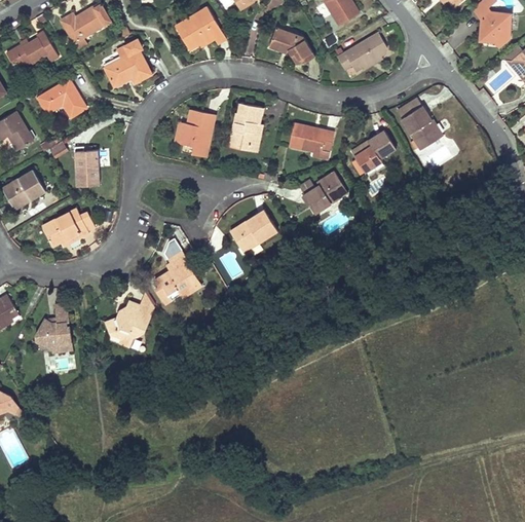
[(322,0),(338,26),(360,13),(351,0),(322,0)]
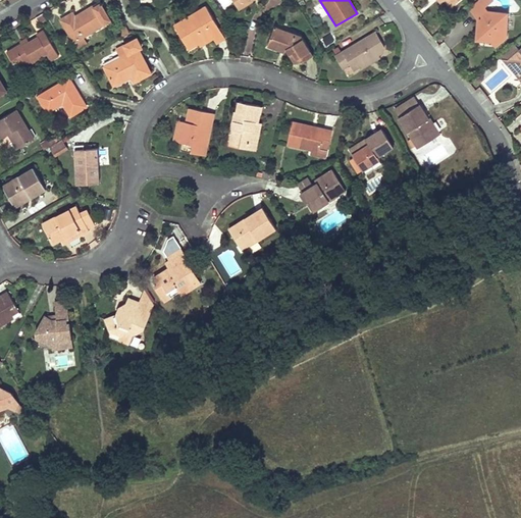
[(439,0),(443,3),(449,10),(461,0),(439,0)]
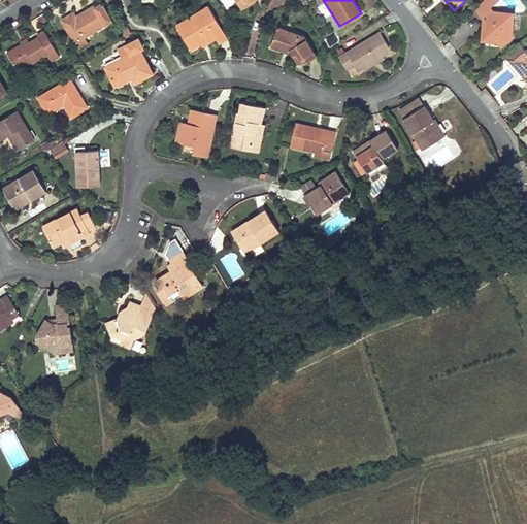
[(60,21),(73,43),(110,21),(99,3),(74,18),(71,13),(60,21)]
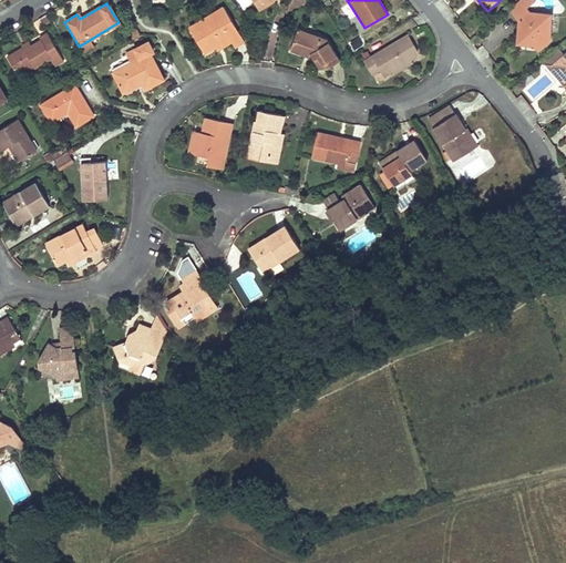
[(514,47),(522,47),(530,48),(536,41),(542,49),(548,43),(549,17),(526,14),(516,3),(505,13),(515,24),(521,30),(515,34),(514,47)]
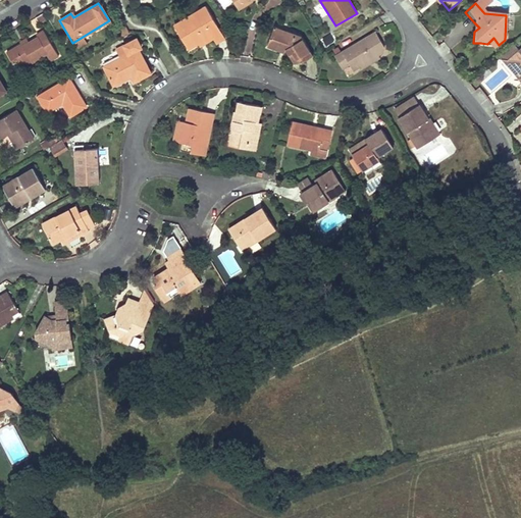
[(172,27),(187,50),(197,44),(199,47),(211,39),(214,45),(223,39),(204,7),(172,27)]
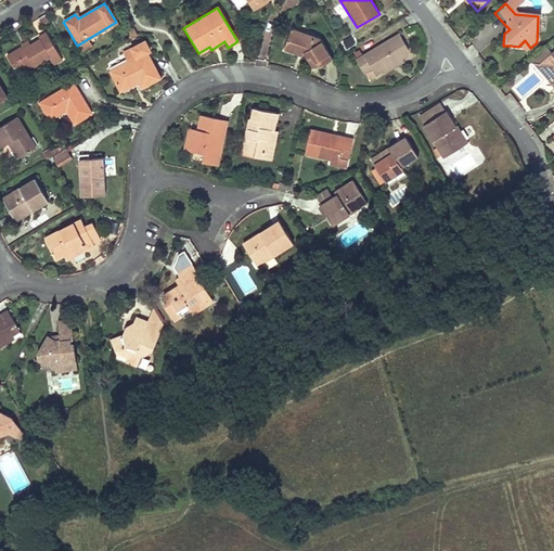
[(322,66),(332,60),(319,39),(291,28),(283,49),(300,56),(303,52),(312,67),(321,63),(322,66)]
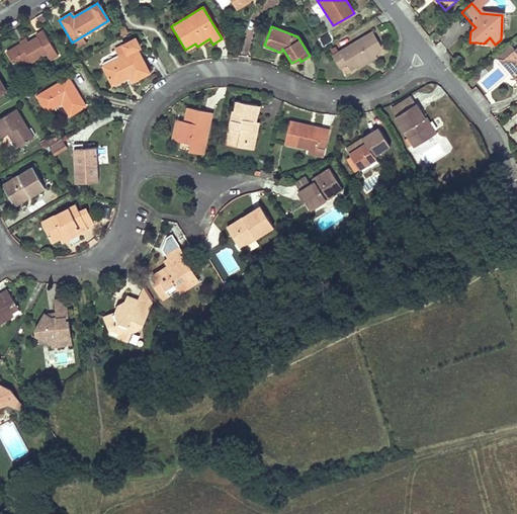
[(5,53),(16,70),(29,62),(30,63),(46,54),(50,61),(57,56),(41,31),(34,35),(35,37),(22,46),(20,44),(5,53)]
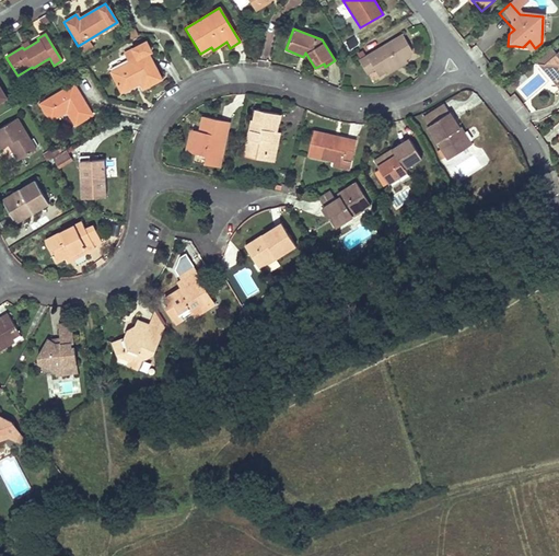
[(402,35),(359,61),(367,74),(374,69),(379,76),(409,57),(410,49),(402,35)]
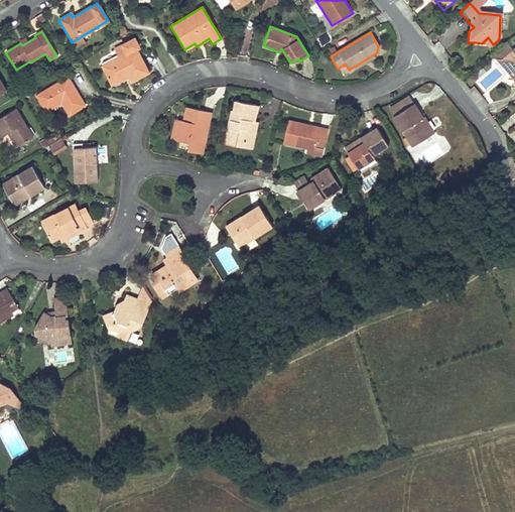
[(482,43),(487,50),(493,44),(488,37),(482,43)]
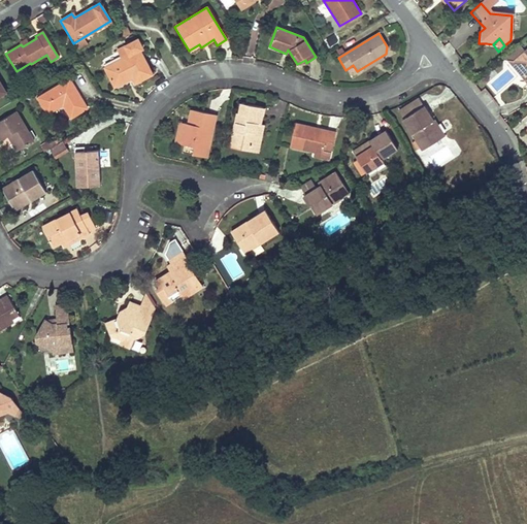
[(104,68),(113,87),(132,77),(135,84),(152,75),(139,50),(141,48),(139,43),(133,42),(117,51),(122,59),(104,68)]
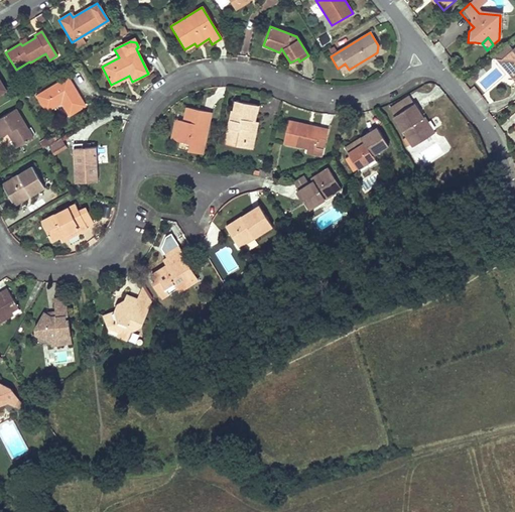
[(514,79),(512,82),(514,86),(514,85),(514,51),(512,54),(507,48),(491,61),(501,62),(514,79)]
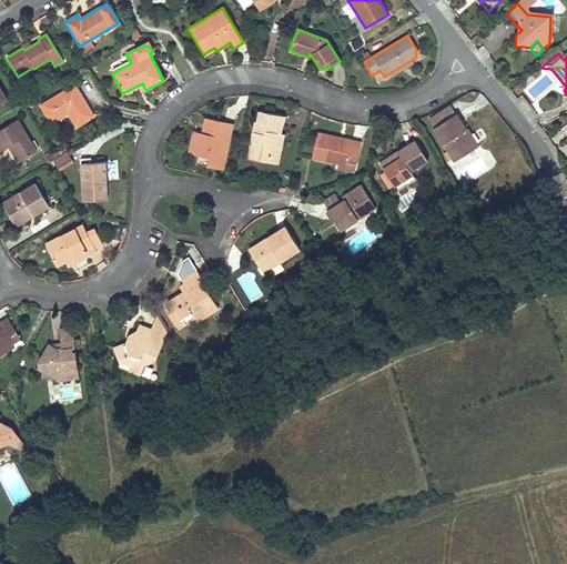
[(39,104),(50,122),(67,113),(74,128),(92,117),(73,86),(39,104)]
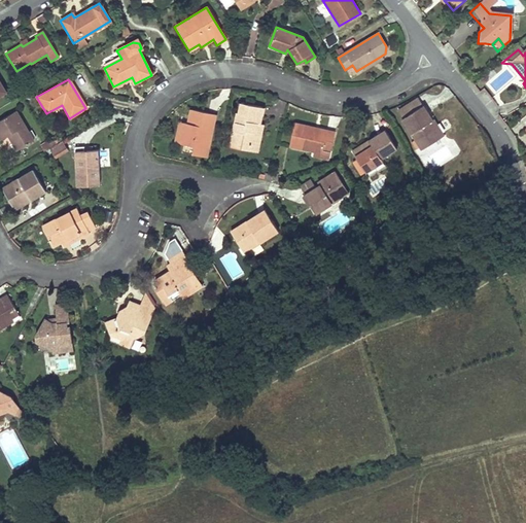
[(236,112),(230,141),(252,146),(256,128),(257,128),(261,108),(240,103),(238,113),(236,112)]
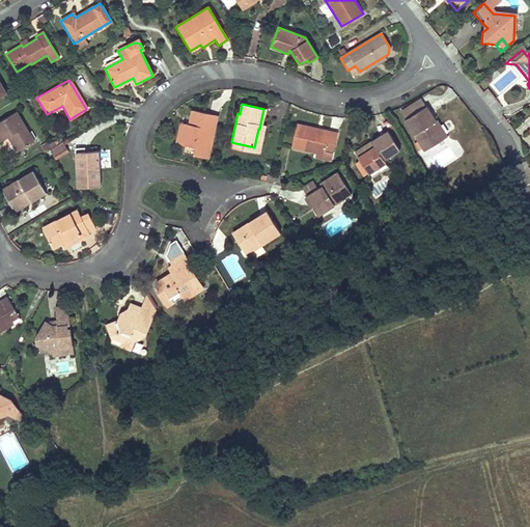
[(403,119),(423,149),(447,134),(438,119),(435,121),(424,106),(403,119)]
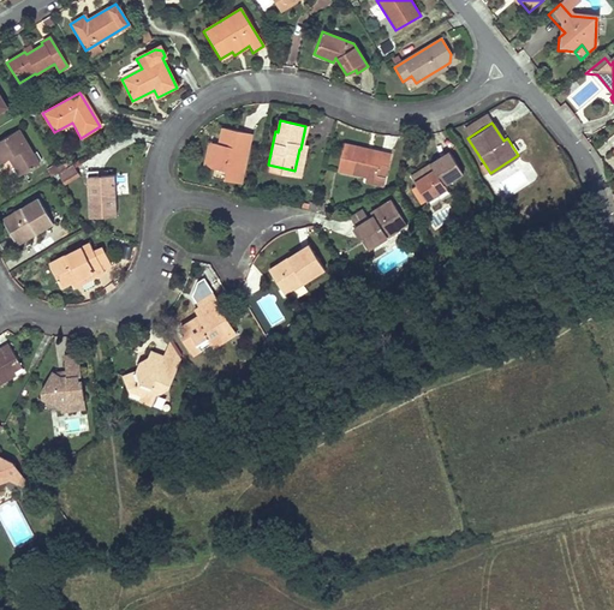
[(213,168),(210,177),(239,183),(250,135),(222,129),(219,144),(210,143),(208,156),(212,156),(209,167),(213,168)]
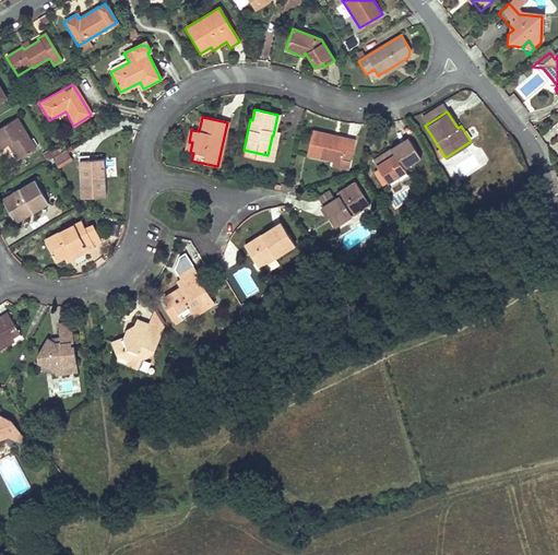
[(7,144),(15,161),(34,150),(16,118),(0,127),(0,149),(7,144)]
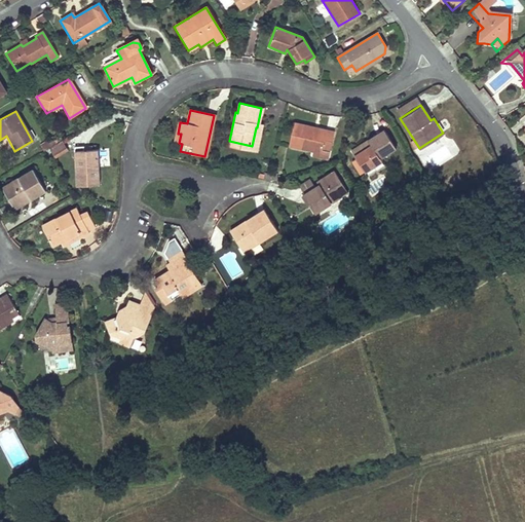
[(293,123),(288,146),(320,153),(319,157),(327,159),(333,132),(325,131),(325,133),(313,131),(313,127),(293,123)]
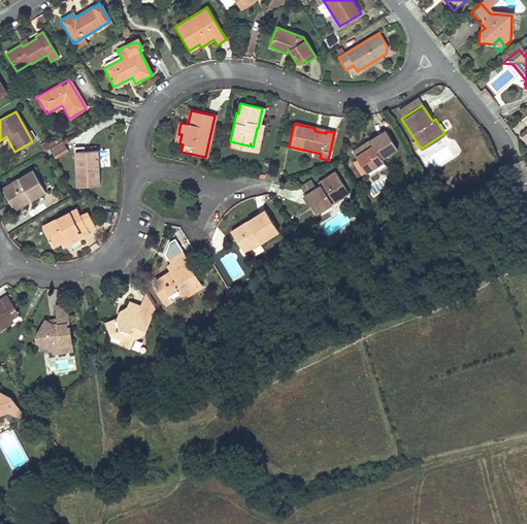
[(385,131),(352,152),(365,172),(383,161),(381,157),(396,148),(385,131)]
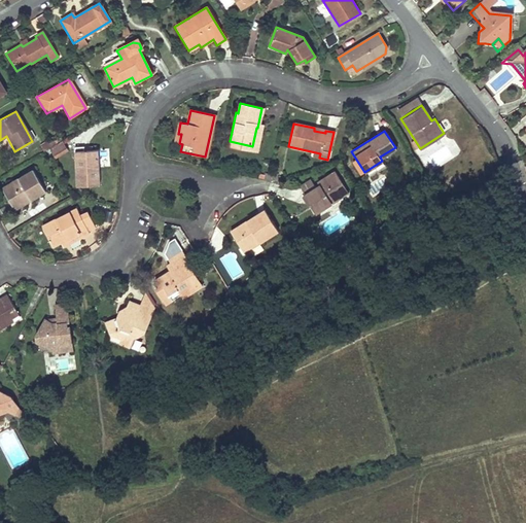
[(68,155),(62,145),(48,152),(55,164),(68,155)]
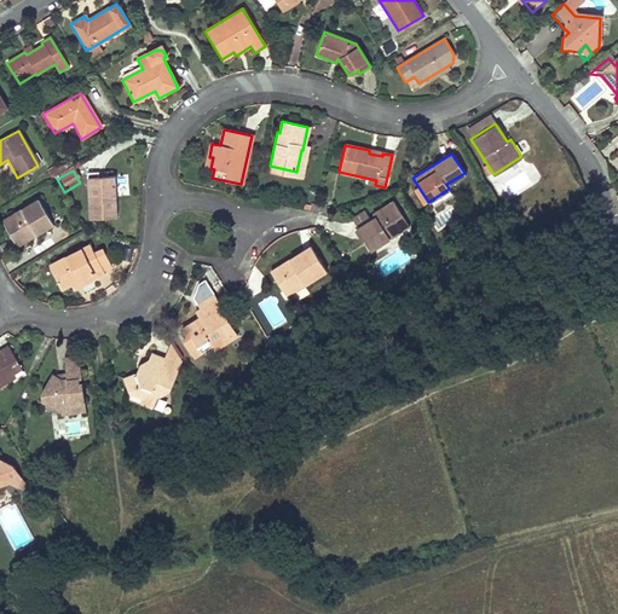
[(86,178),(88,225),(119,224),(116,181),(98,181),(98,178),(86,178)]
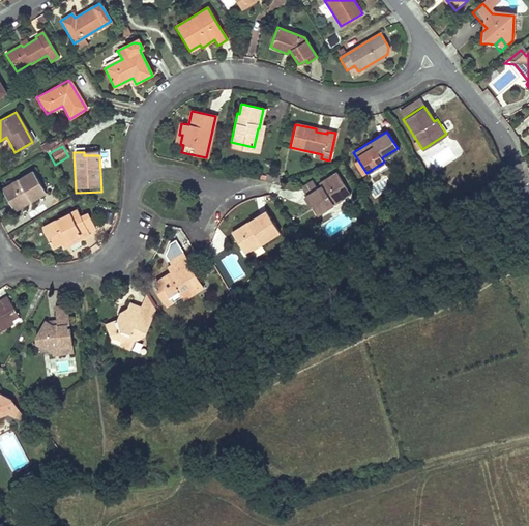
[(0,190),(13,210),(43,193),(31,171),(0,190)]
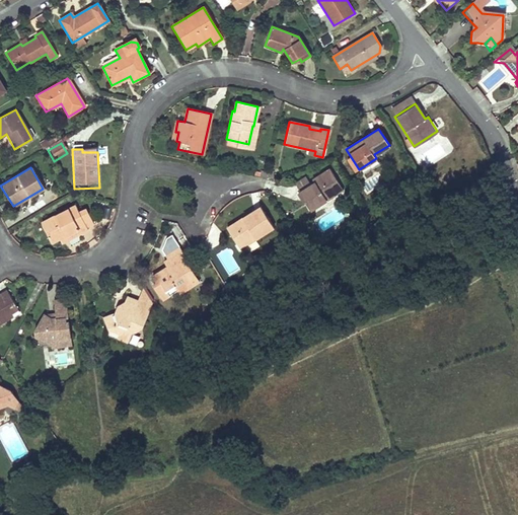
[(298,192),(309,209),(342,189),(329,168),(311,179),(313,182),(309,185),(305,177),(295,184),(300,191),(298,192)]
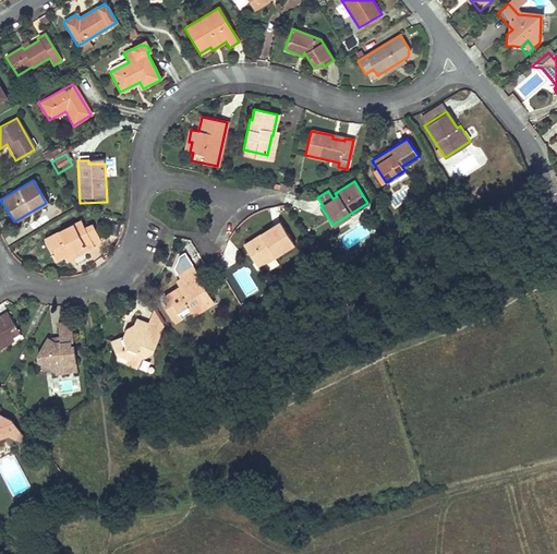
[(43,239),(53,262),(64,256),(67,261),(94,248),(92,244),(99,241),(92,225),(84,229),(80,220),(43,239)]
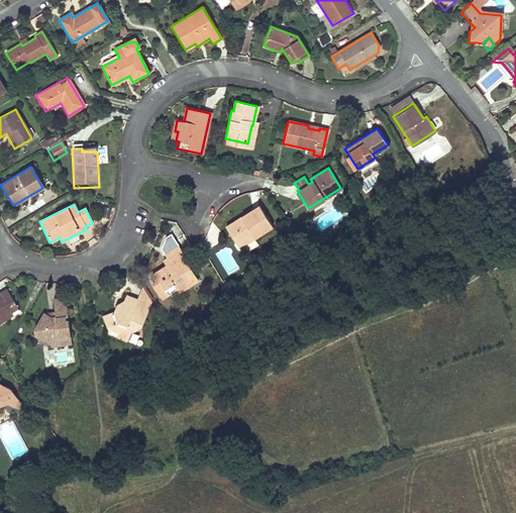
[(225,226),(238,247),(272,226),(260,206),(225,226)]
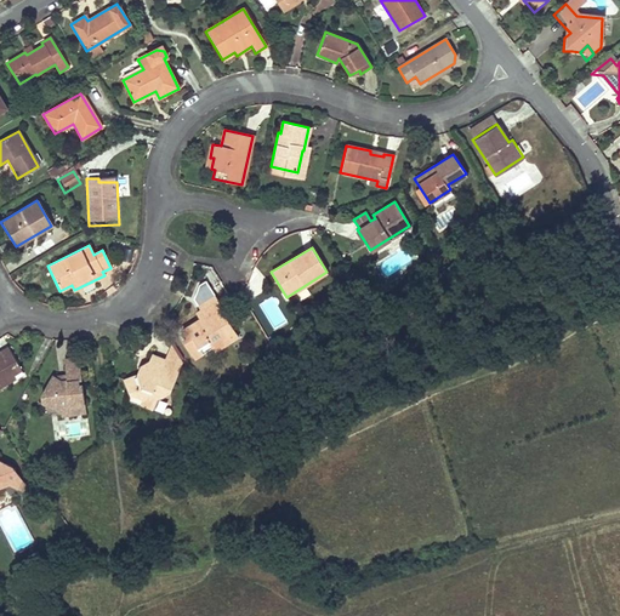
[(183,342),(194,359),(211,348),(214,351),(237,336),(219,308),(221,307),(214,296),(197,306),(200,311),(195,313),(199,319),(183,329),(183,334),(187,338),(183,340),(183,342)]
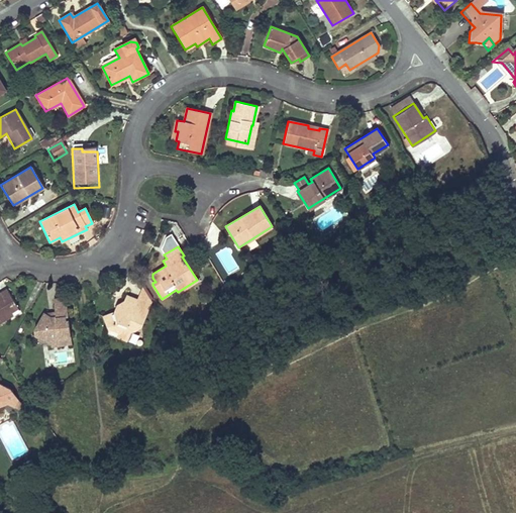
[(105,333),(125,340),(128,332),(137,328),(139,326),(149,299),(142,287),(137,300),(135,303),(139,312),(132,308),(130,312),(116,307),(113,312),(103,316),(108,327),(105,333)]
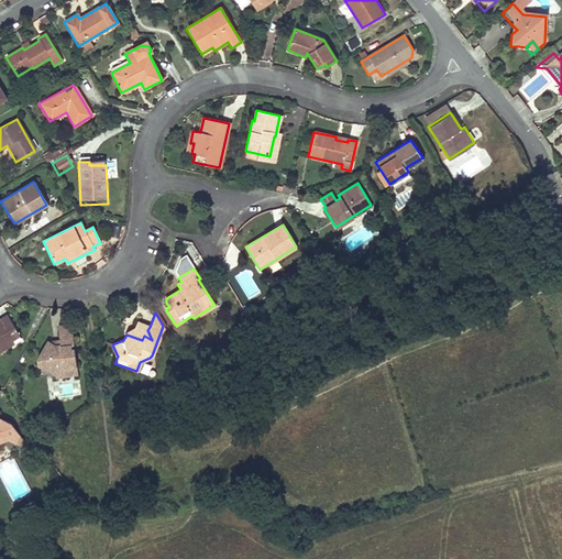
[(7,316),(0,319),(0,350),(14,342),(12,339),(18,335),(7,316)]
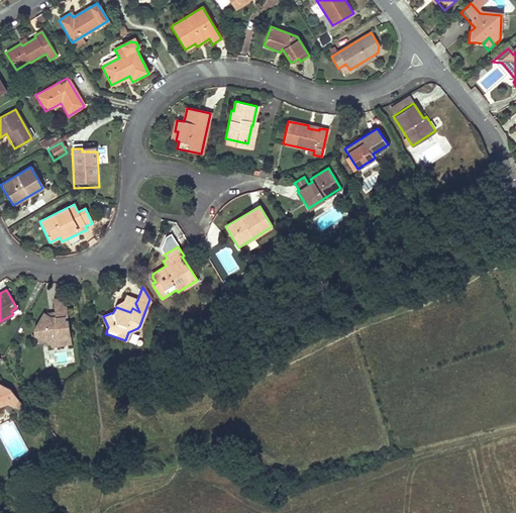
[(34,334),(54,345),(71,343),(68,320),(65,320),(65,316),(68,316),(65,298),(54,299),(55,312),(43,313),(33,329),(34,334)]
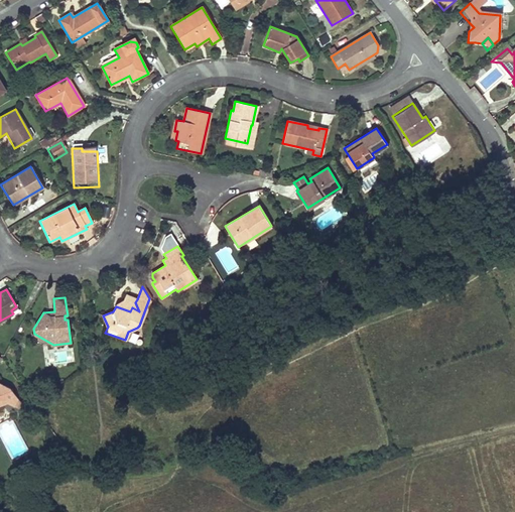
[(224,302),(229,311),(236,307),(231,298),(224,302)]
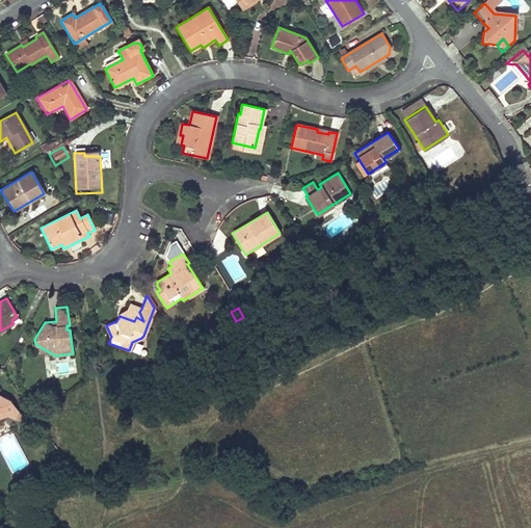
[(139,357),(142,347),(134,345),(131,354),(139,357)]
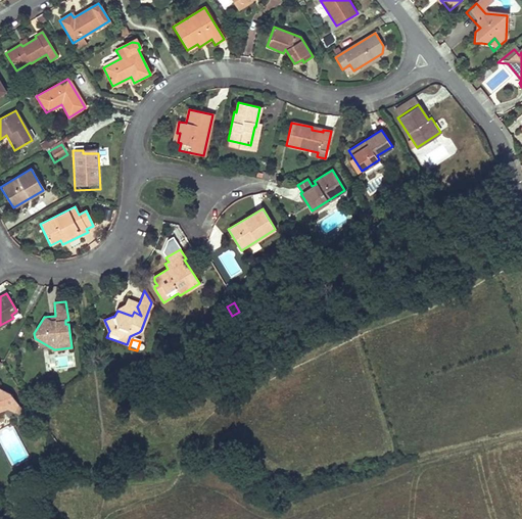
[(9,393),(0,388),(0,411),(1,412),(9,393)]
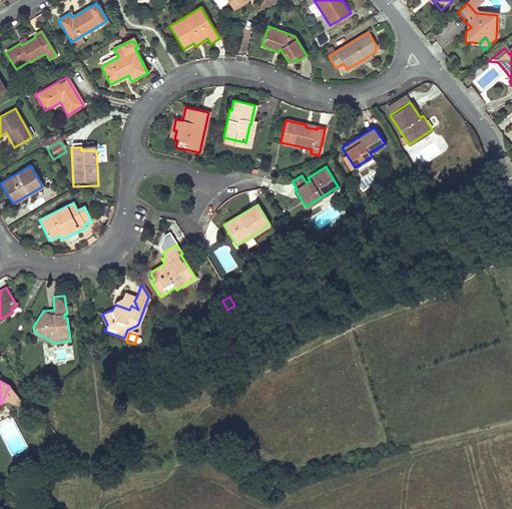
[(48,453),(43,464),(50,467),(55,456),(48,453)]
